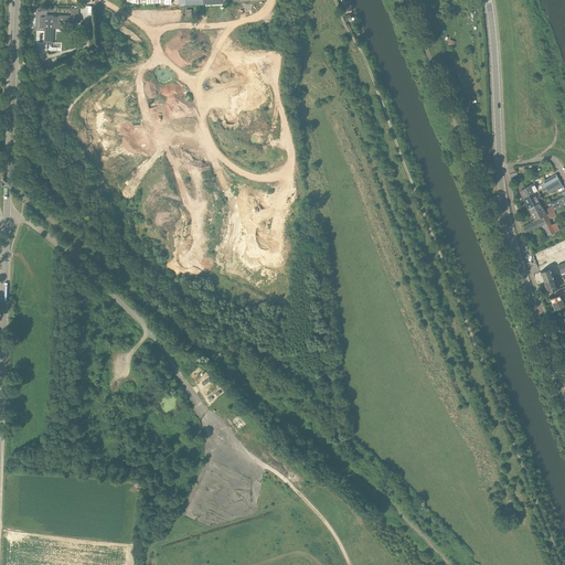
[(424,0),(417,0),(425,19),(430,17),(424,0)]
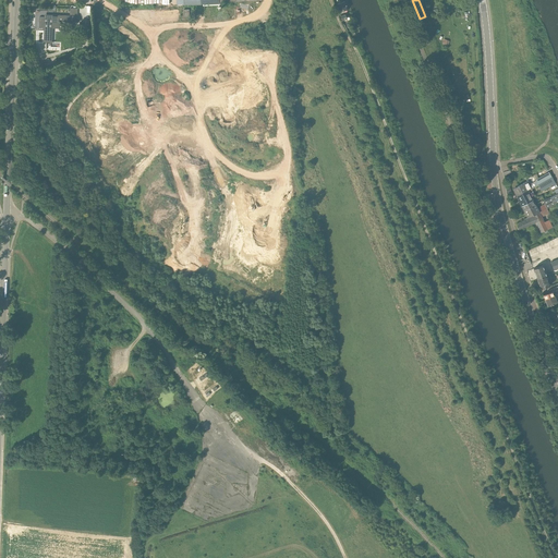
[(341,2),(337,4),(340,12),(349,10),(346,1),(344,1),(342,2),(341,2)]
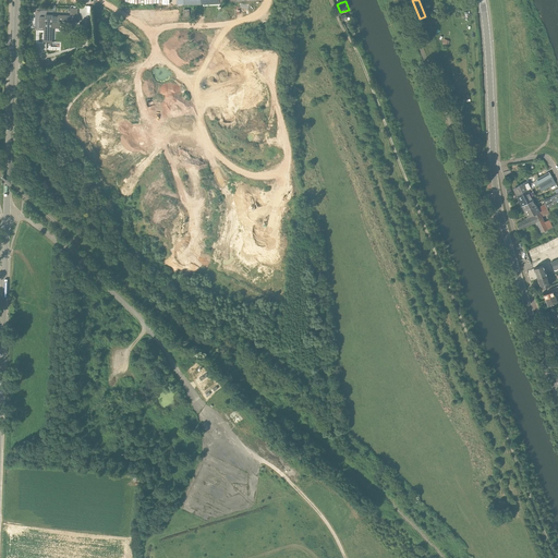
[(46,41),(52,43),(52,28),(60,28),(60,22),(69,22),(69,15),(52,14),(52,17),(39,17),(39,29),(47,31),(46,41)]
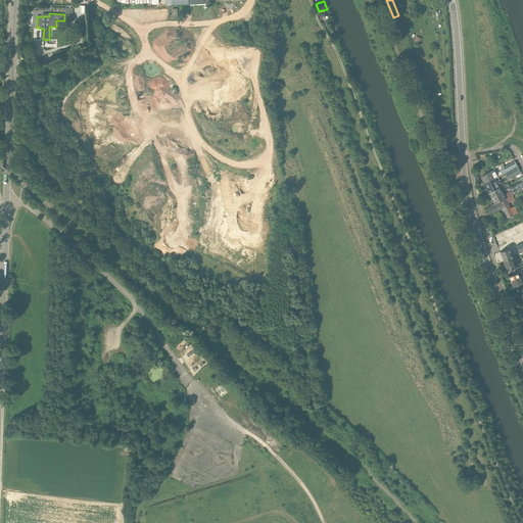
[(490,181),(495,179),(497,177),(507,172),(517,165),(515,161),(502,170),(503,171),(497,174),(494,170),(486,175),(490,181)]
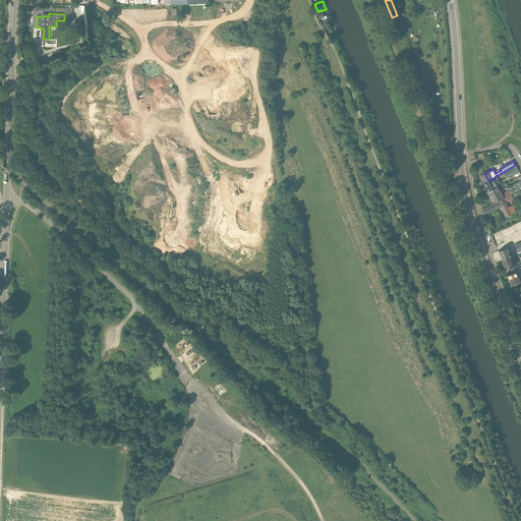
[(508,177),(518,171),(515,165),(505,171),(508,177)]
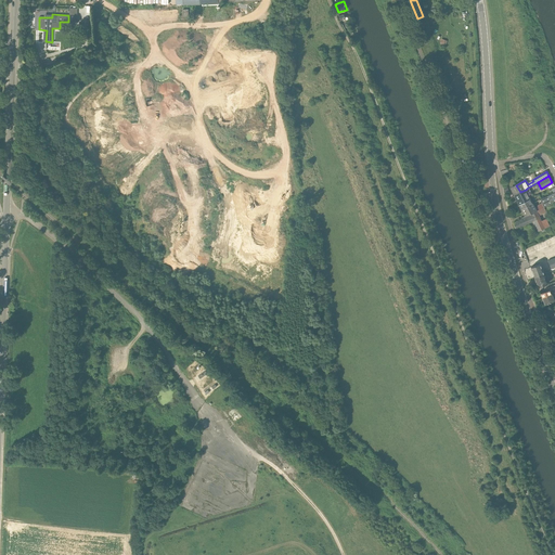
[(514,195),(520,192),(516,185),(511,189),(514,195)]
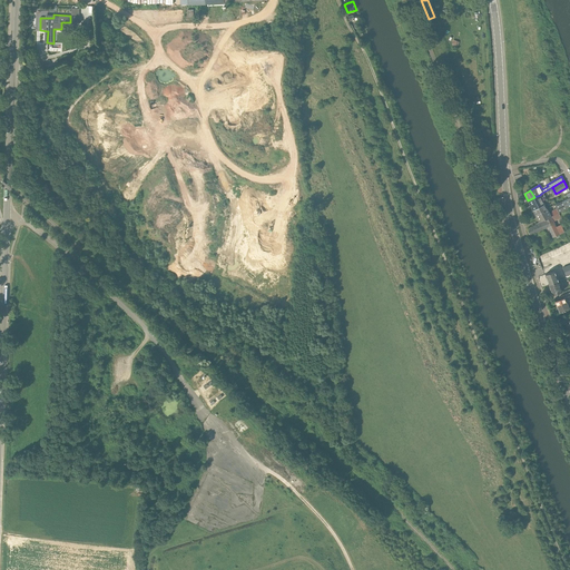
[(533,210),(544,204),(540,195),(534,197),(528,200),(533,210)]
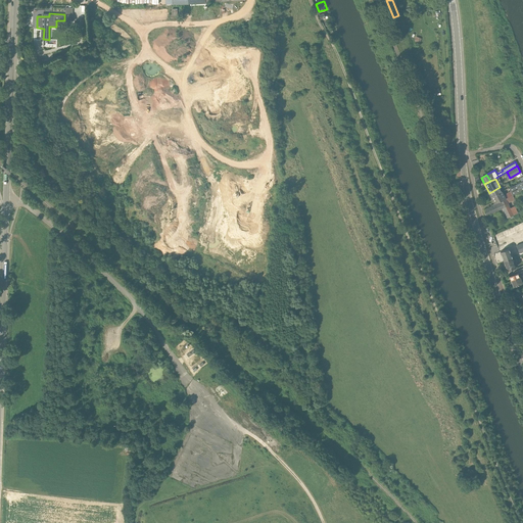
[(522,181),(509,188),(511,192),(513,195),(522,190),(522,181)]
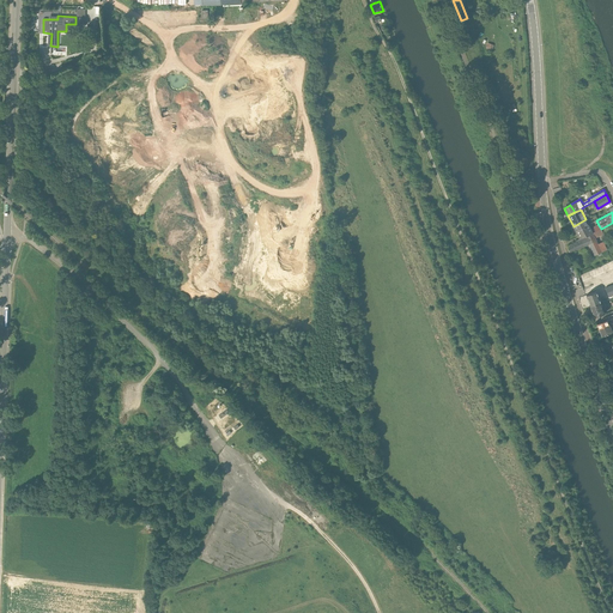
[(574,226),(576,231),(589,225),(586,219),(574,226)]
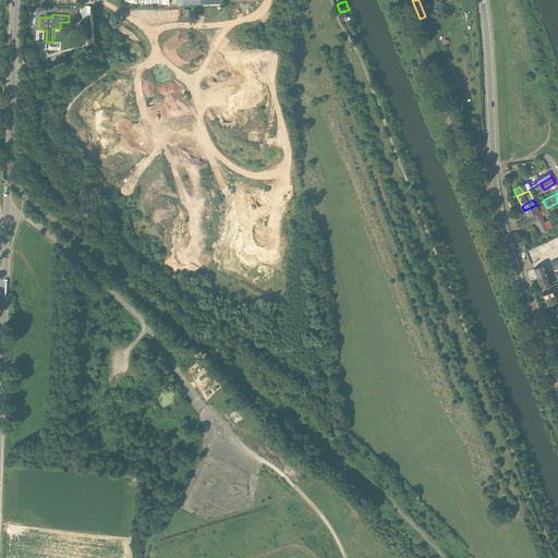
[(540,211),(547,208),(545,205),(537,208),(536,205),(524,210),(528,217),(540,211)]
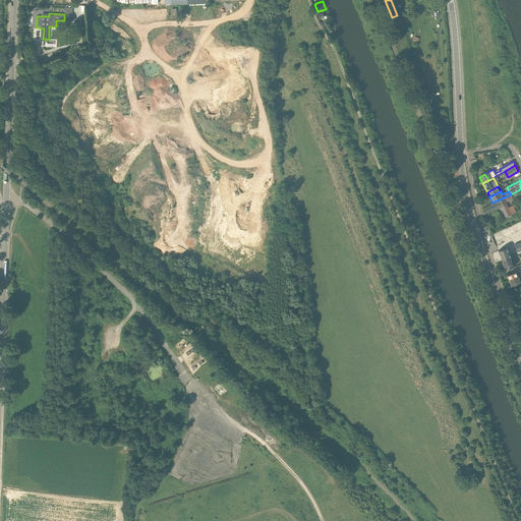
[(490,206),(482,210),(484,215),(501,208),(505,217),(516,212),(513,206),(508,208),(504,198),(504,197),(493,203),(489,205),(490,206)]
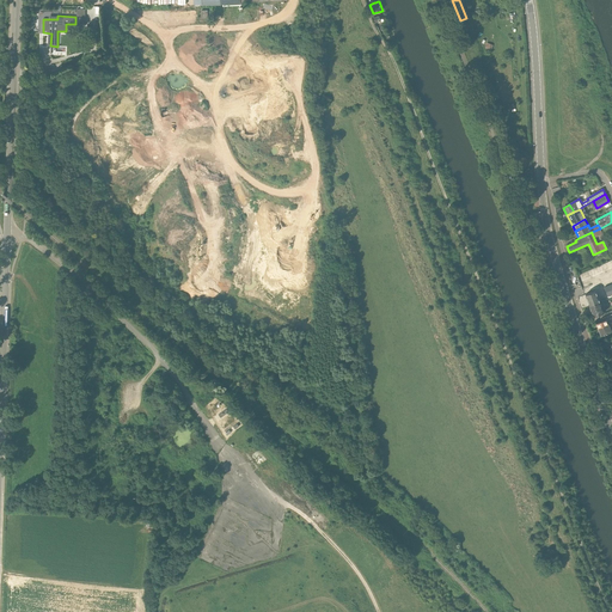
[(611,261),(597,264),(599,273),(611,269),(611,261)]
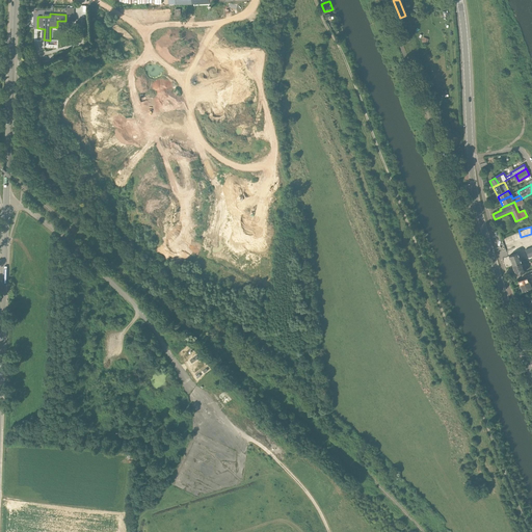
[(512,266),(522,263),(517,253),(509,257),(512,266)]
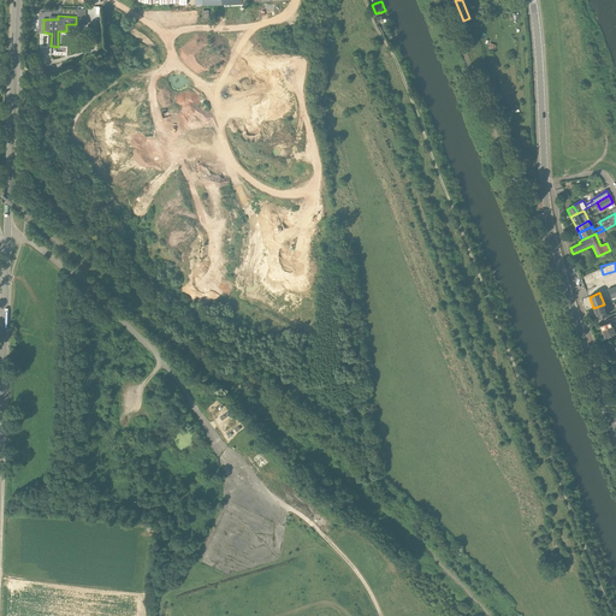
[(598,319),(608,315),(604,304),(593,308),(598,319)]
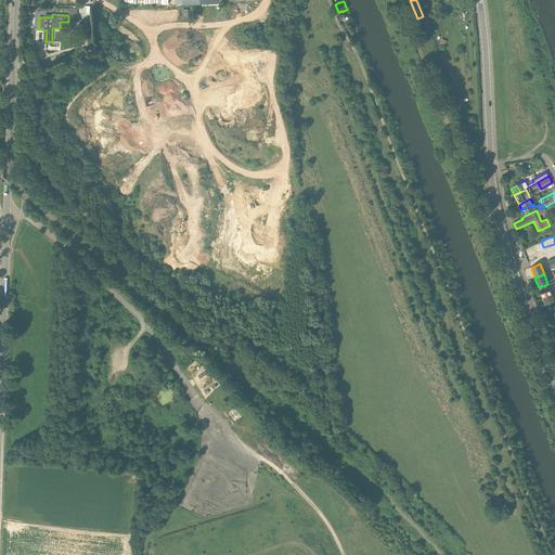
[(545,305),(554,299),(554,283),(554,292),(552,293),(551,293),(552,294),(546,295),(546,296),(542,298),(545,305)]
